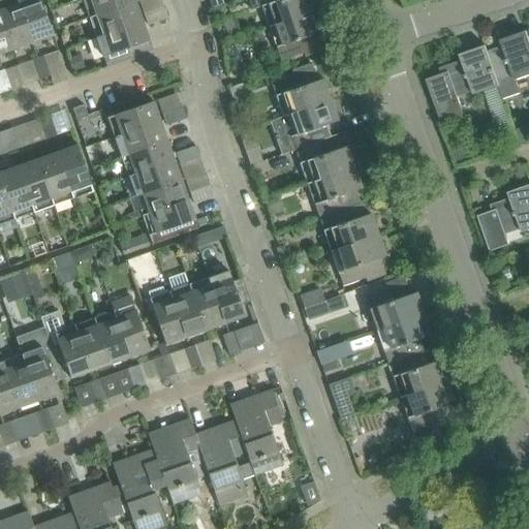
[(0,0),(0,19),(11,51),(31,43),(16,0),(0,0)]
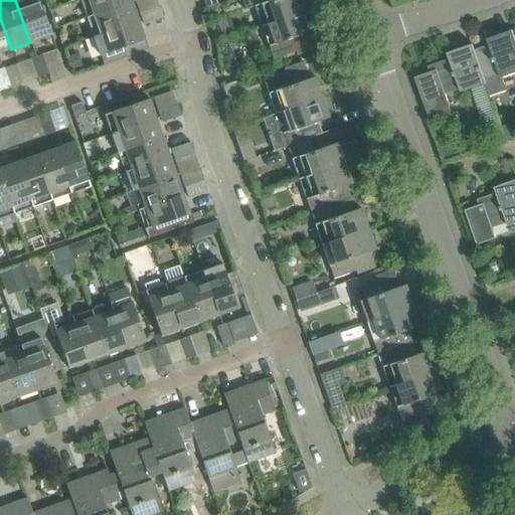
[(51,35),(38,0),(15,0),(30,42),(51,35)]
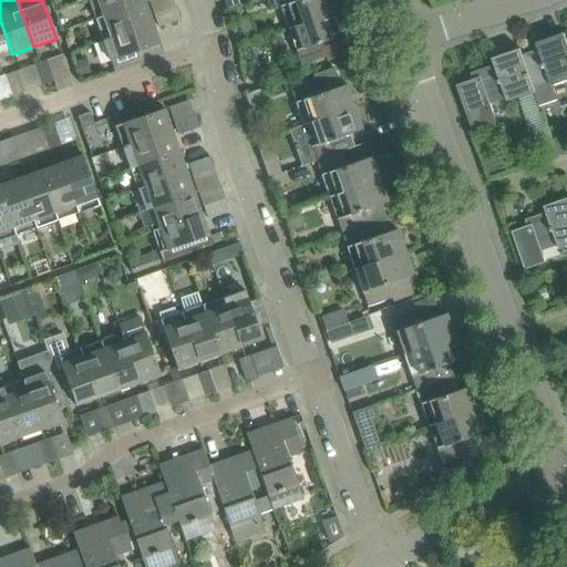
[(89,0),(96,20),(145,1),(144,0),(89,0)]
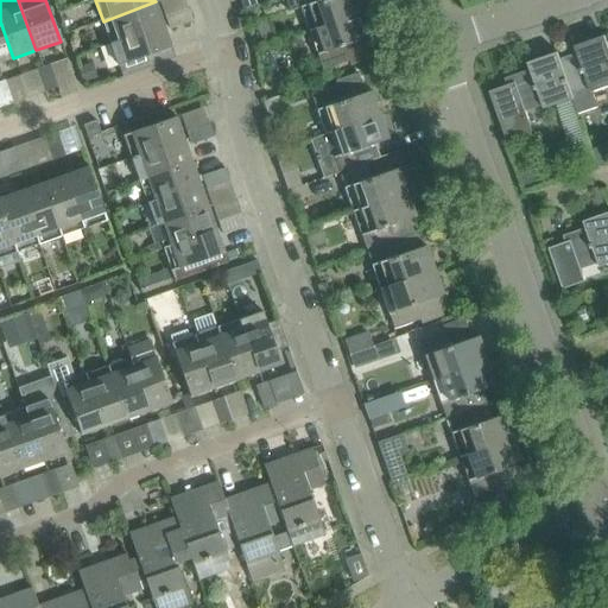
[(359,0),(297,0),(309,30),(362,11),(359,0)]
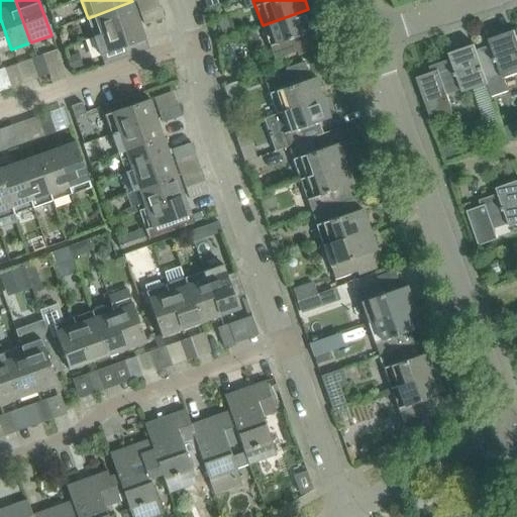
[(94,37),(139,21),(132,1),(88,18),(94,37)]
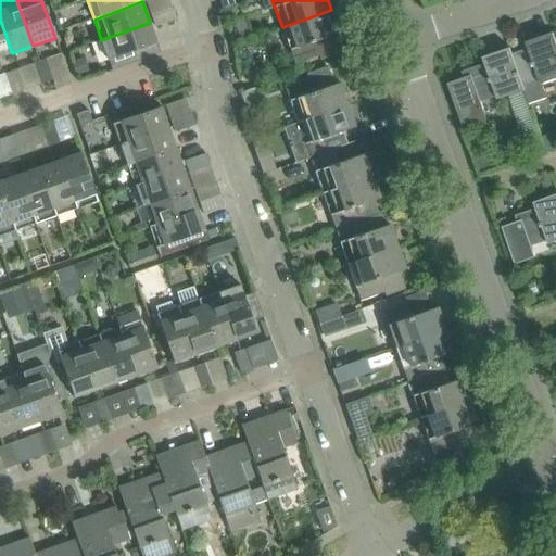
[(165,23),(176,19),(172,8),(162,11),(165,23)]
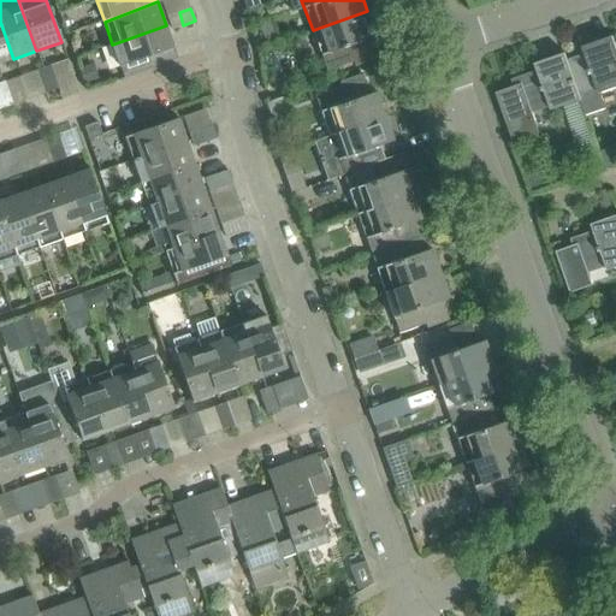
[(367,11),(313,30),(327,71),(353,61),(355,66),(377,58),(369,39),(377,36),(367,11)]
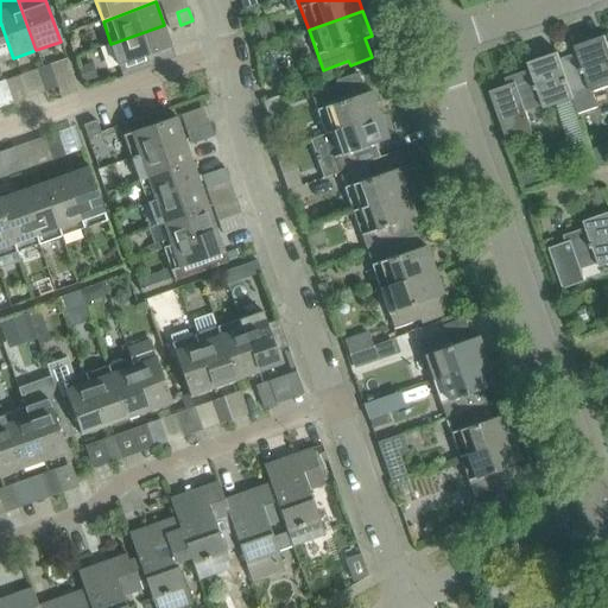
[(170,29),(181,25),(177,12),(165,16),(170,29)]
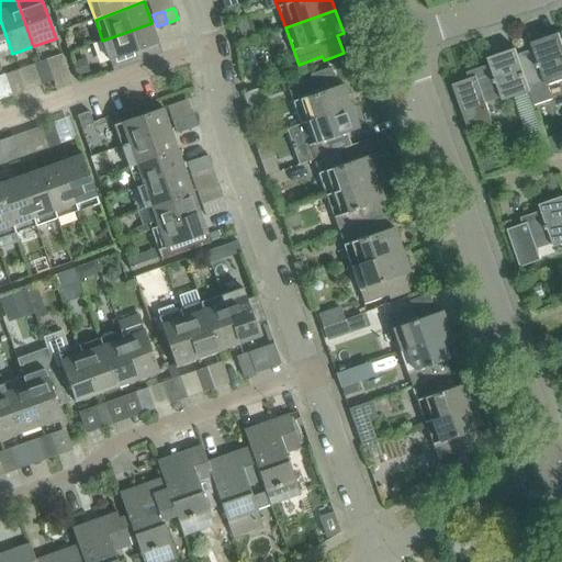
[(0,57),(12,54),(0,20),(0,57)]
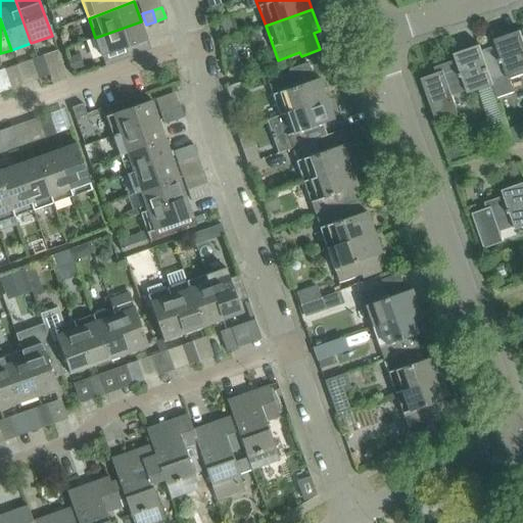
[(95,38),(105,65),(136,55),(133,46),(148,40),(141,21),(95,38)]
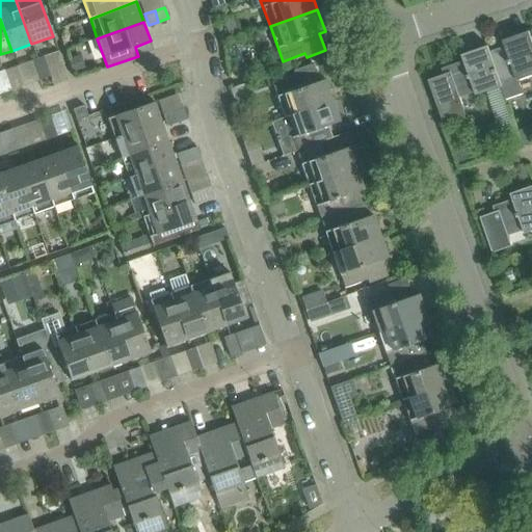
[(519,80),(531,75),(531,42),(528,31),(510,37),(512,44),(490,51),(488,46),(487,46),(502,86),(506,99),(524,94),(519,80)]
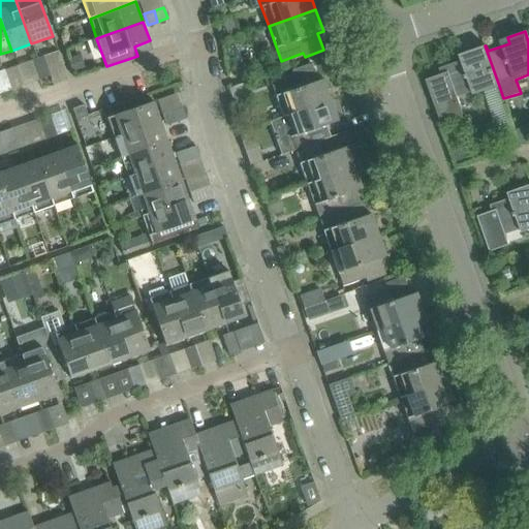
[(474,94),(499,86),(485,45),(467,52),(469,58),(445,66),(447,71),(427,80),(441,122),(464,114),(458,96),(473,91),(474,94)]
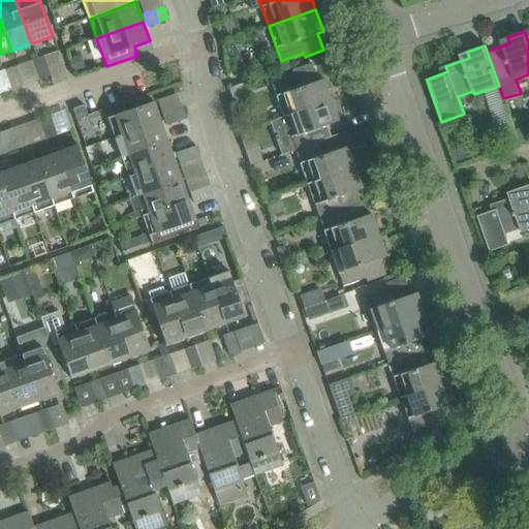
[(35,70),(47,66),(43,56),(32,60),(35,70)]
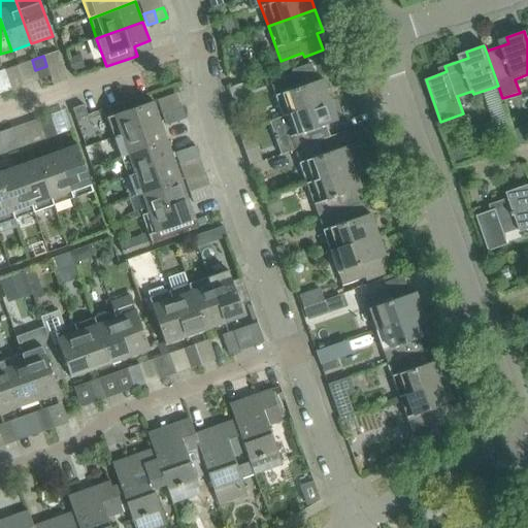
[(322,78),(317,80),(310,63),(291,70),(293,74),(270,81),(283,116),(329,99),(322,78)]
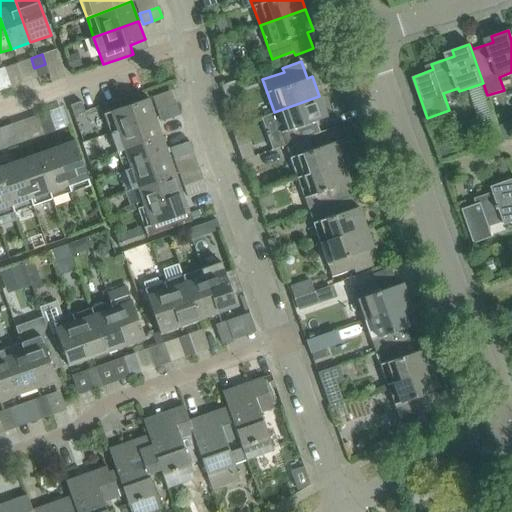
[(45,64),(34,68),(37,77),(48,73),(45,64)]
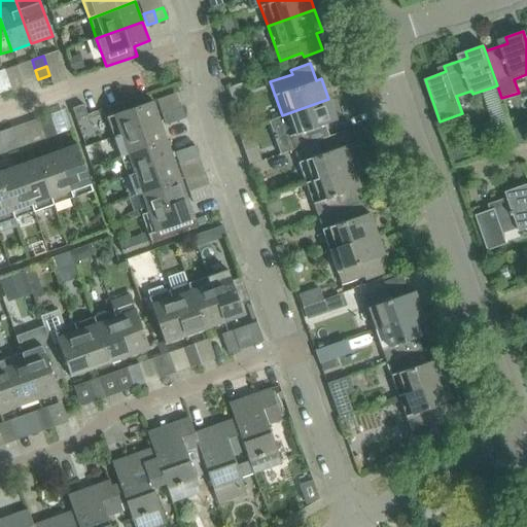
[(7,79),(0,81),(0,93),(11,89),(7,79)]
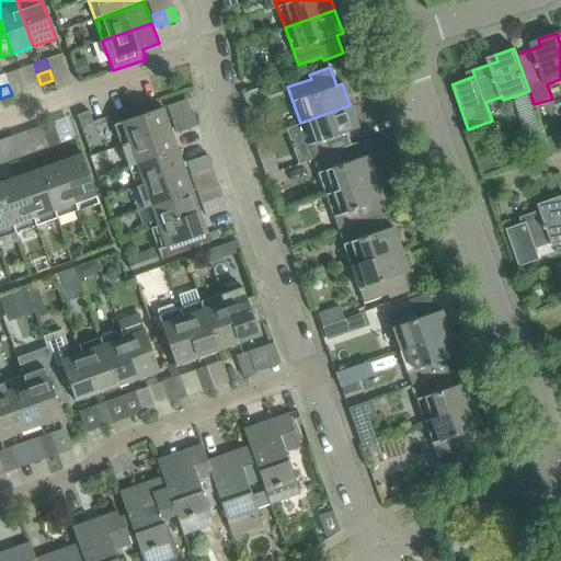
[(358,142),(353,129),(357,128),(350,105),(300,123),(312,159),(338,150),(358,142)]
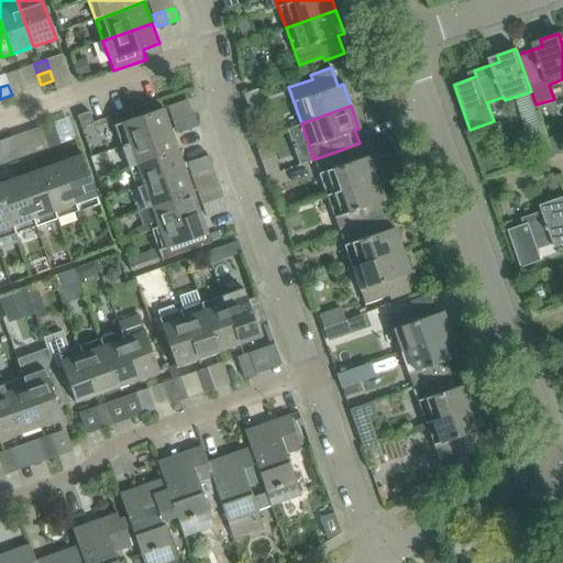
[(121,146),(170,130),(163,108),(113,125),(121,146)]
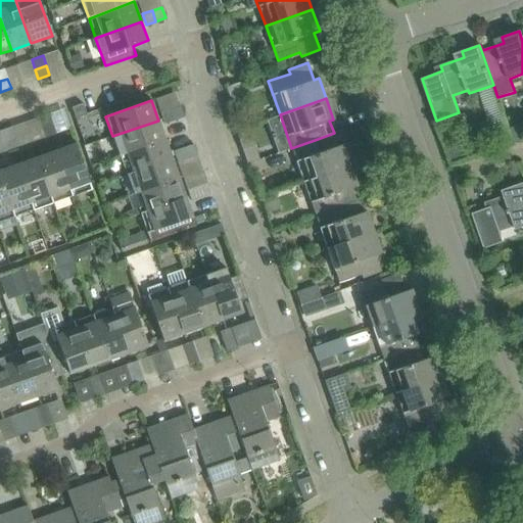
[(76,119),(87,114),(83,103),(72,107),(76,119)]
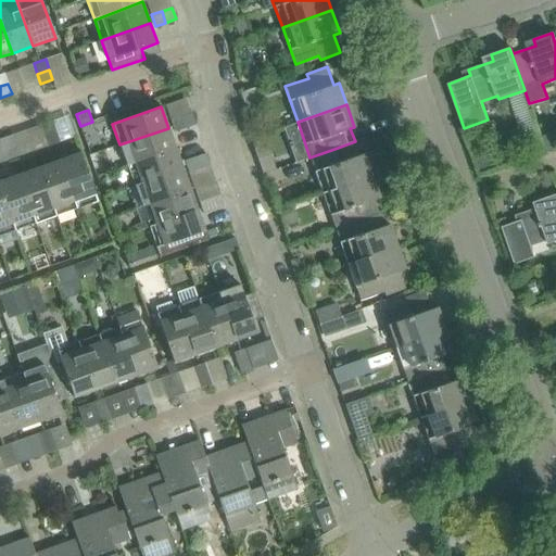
[(180,116),(185,128),(196,125),(191,113),(180,116)]
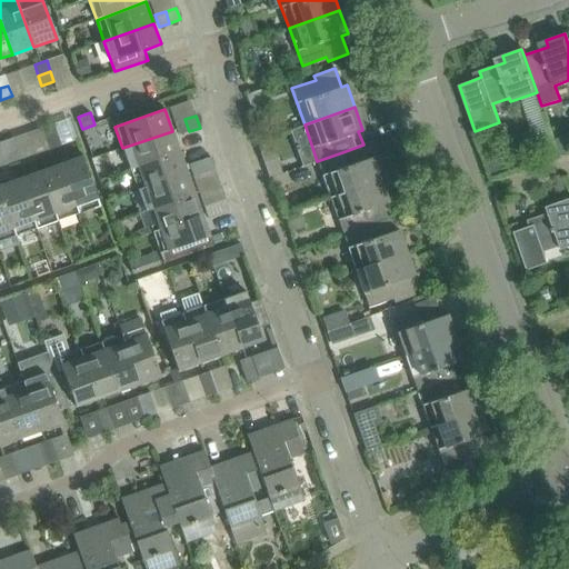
[(179,135),(189,131),(185,119),(175,122),(179,135)]
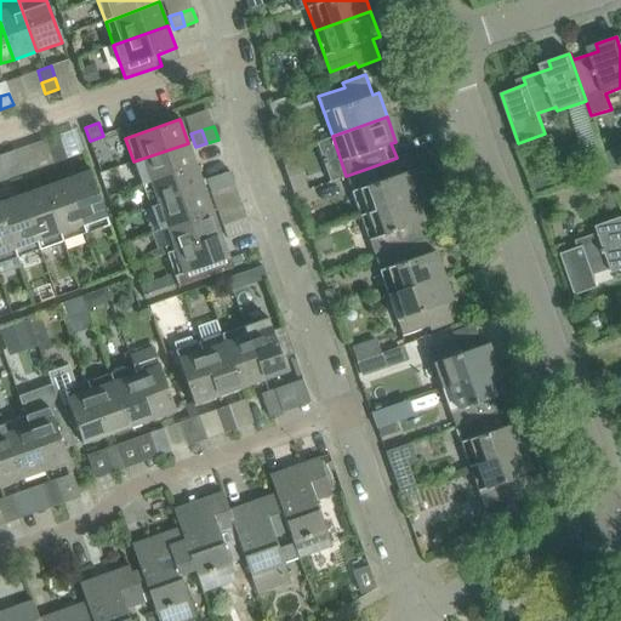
[(49,152),(62,147),(58,135),(45,140),(49,152)]
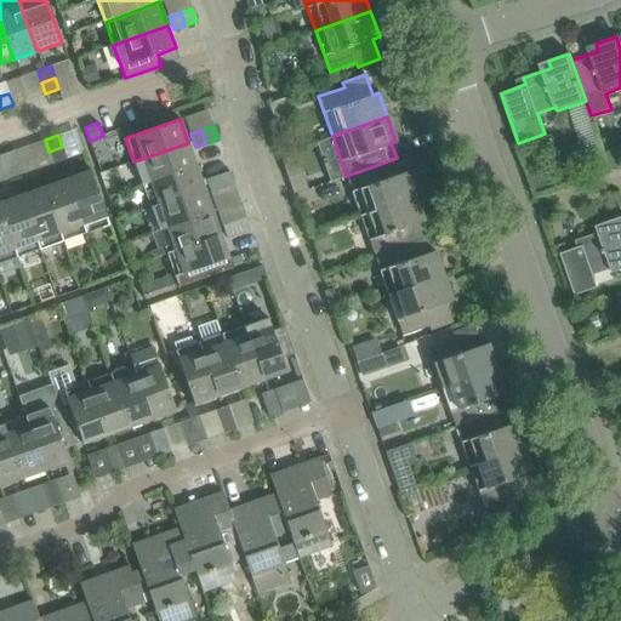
[(142,184),(197,165),(188,143),(134,161),(142,184)]
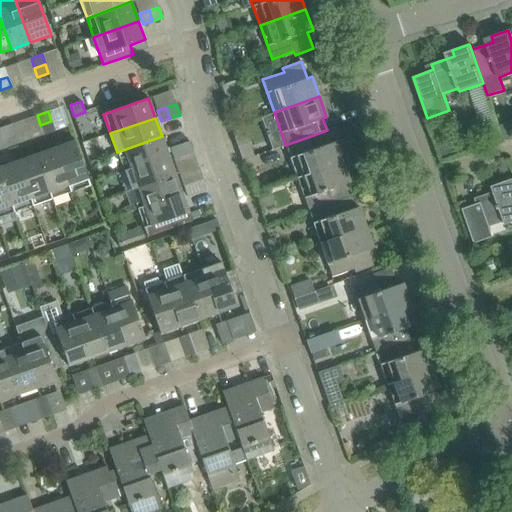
[(51,121),(40,125),(44,134),(54,130),(51,121)]
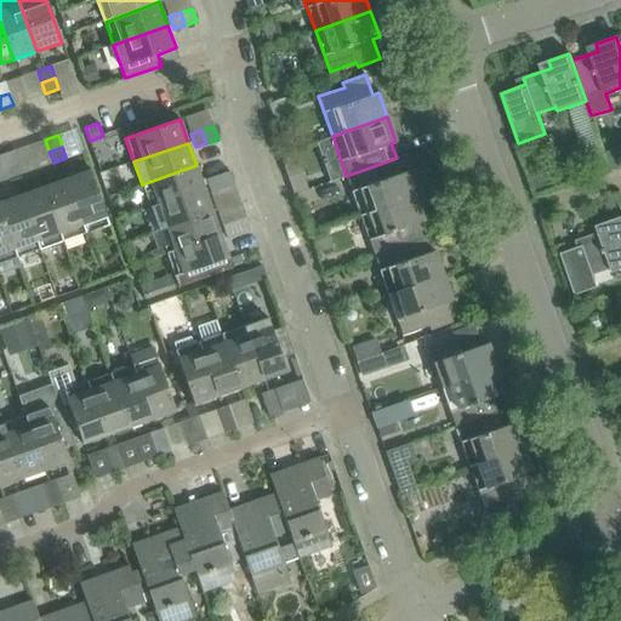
[(0,158),(4,167),(16,163),(12,152),(0,155),(0,158)]
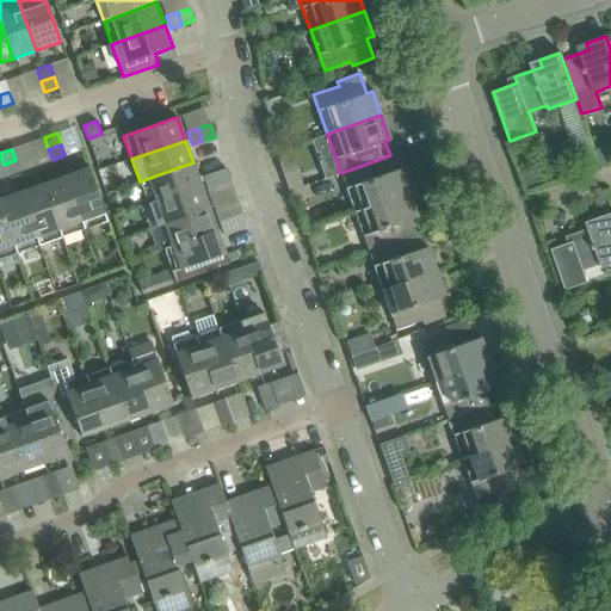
[(16,160),(4,165),(7,176),(20,171),(16,160)]
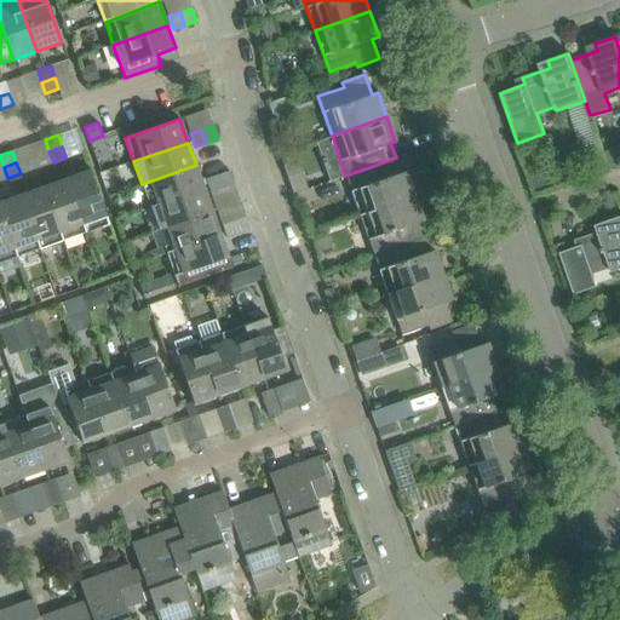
[(149,207),(204,187),(196,165),(142,184),(149,207)]
